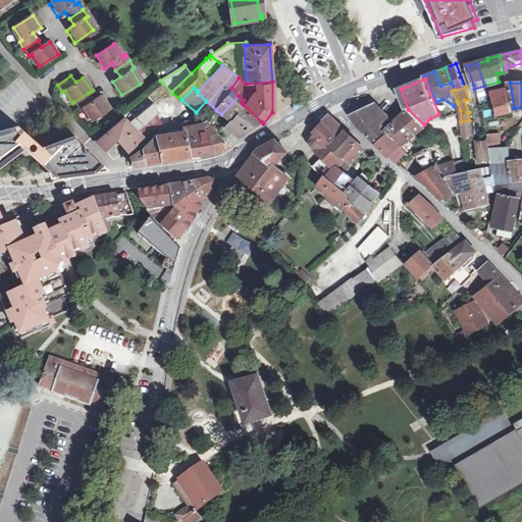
[(499,114),(511,111),(507,89),(492,92),(497,103),(499,114)]
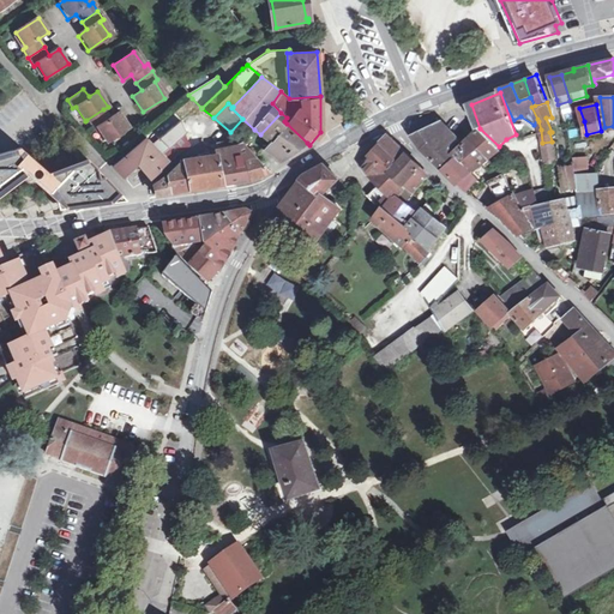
[(109,118),(103,109),(86,120),(89,125),(92,128),(95,127),(106,142),(127,127),(118,112),(109,118)]
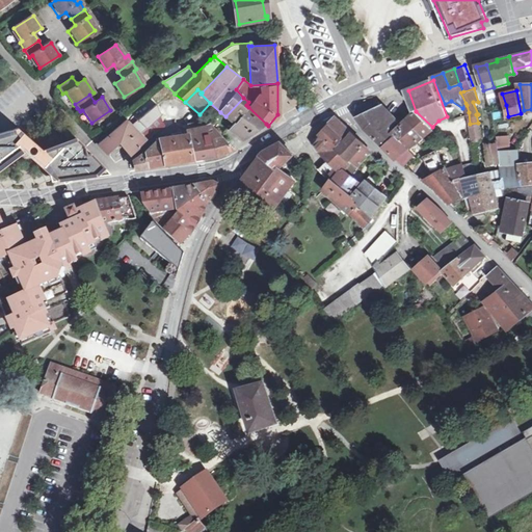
[(243,98),(225,116),(234,124),(248,107),(246,105),(248,102),(243,98)]
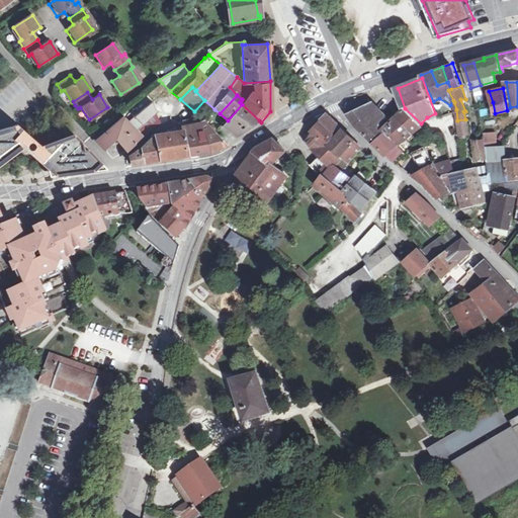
[(386,132),(383,128),(378,123),(385,117),(384,115),(385,114),(372,101),(348,113),(357,125),(374,143),(386,132)]
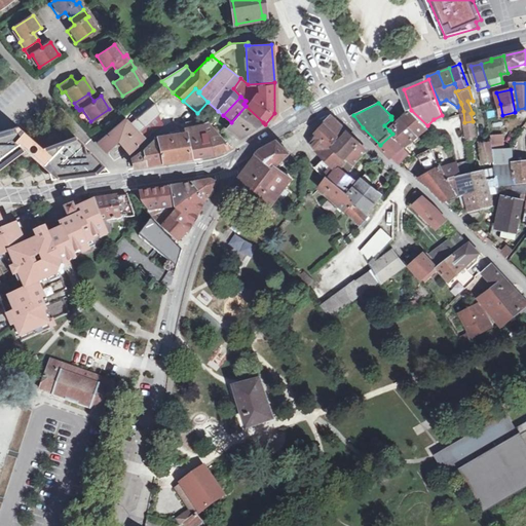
[(246,106),(231,122),(226,127),(242,139),(257,130),(263,122),(246,106)]
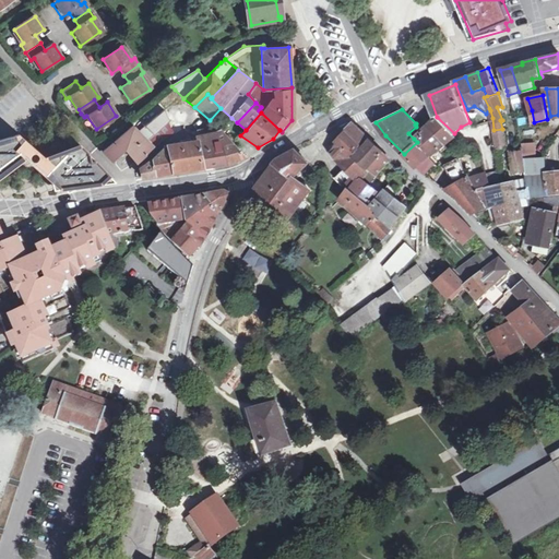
[(454,133),(437,117),(428,126),(445,143),(453,137),(455,134),(454,133)]
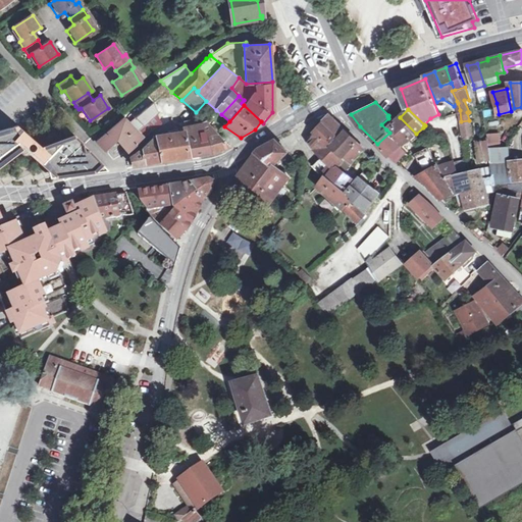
[(221,114),(216,110),(206,121),(211,126),(213,128),(218,134),(224,126),(229,121),(221,114)]
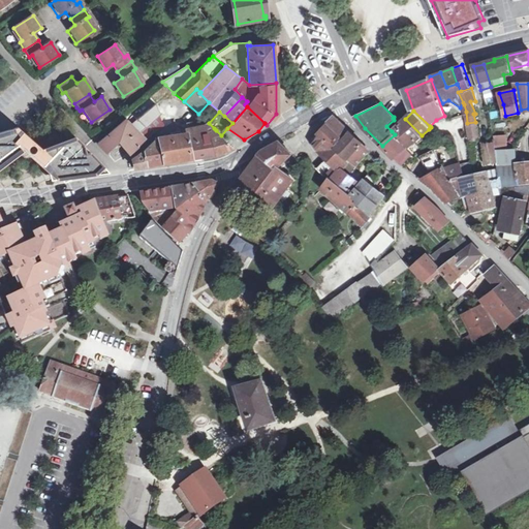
[(157,116),(138,132),(146,139),(153,132),(163,127),(157,116)]
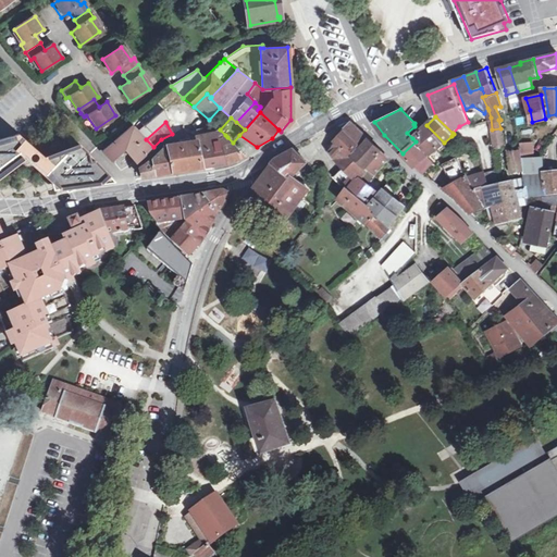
[(354,159),(368,170),(376,176),(390,160),(372,144),(363,135),(355,127),(350,124),(342,133),(361,149),(354,159)]
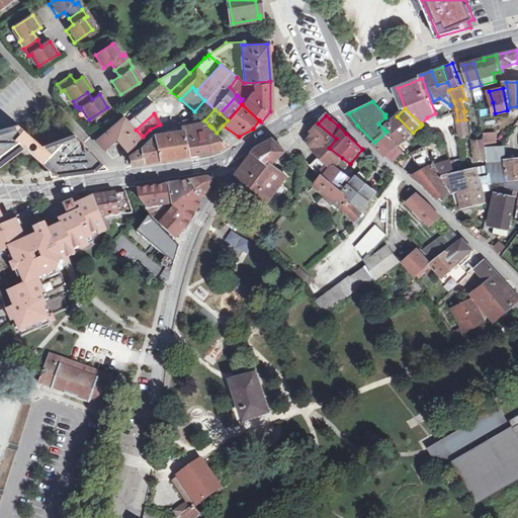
[(143,137),(136,130),(122,116),(94,141),(101,148),(114,136),(126,149),(143,137)]
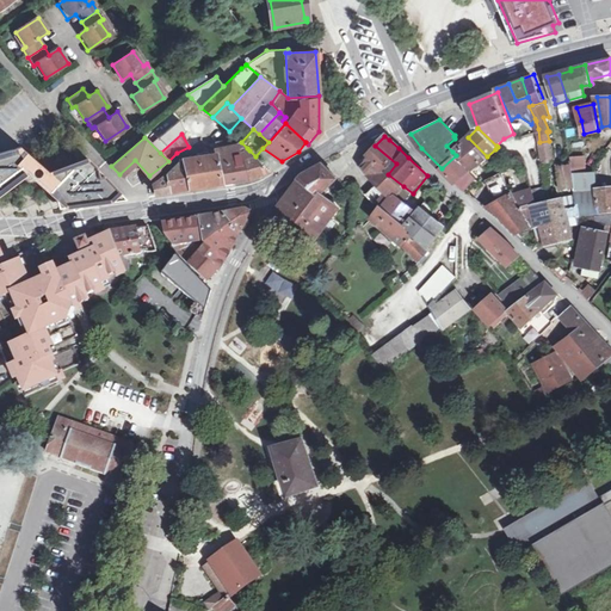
[(467,137),(452,152),(456,155),(473,173),(489,159),(487,156),(468,137),(467,137)]
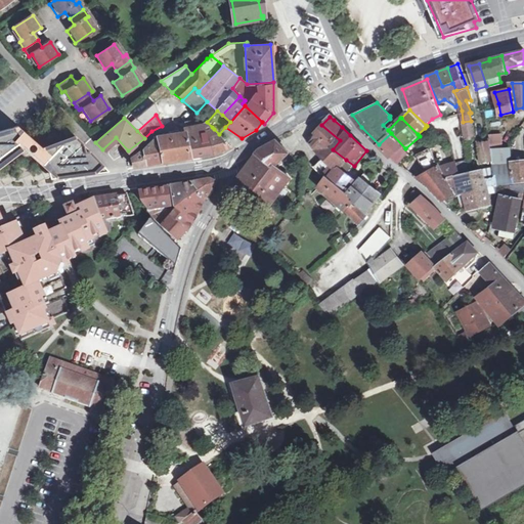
[(471,121),(463,122),(465,132),(466,139),(475,137),(474,127),(473,120),(471,121)]
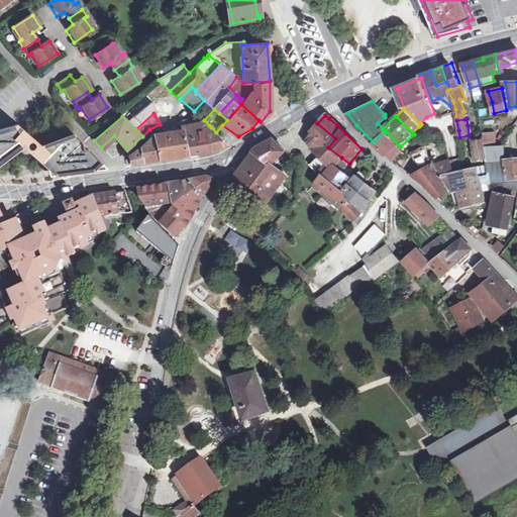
[(182,126),(182,129),(186,153),(208,150),(208,148),(201,129),(211,127),(209,125),(204,120),(198,122),(182,126)]
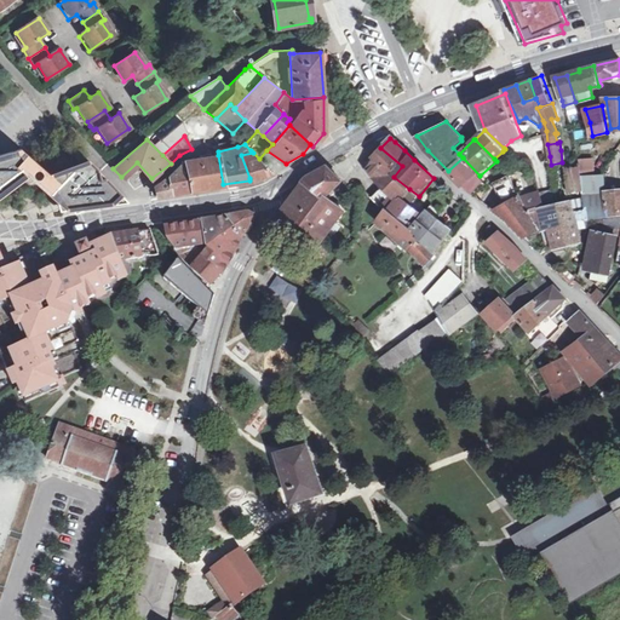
[(402,166),(380,148),(365,164),(365,167),(374,179),(382,185),(384,188),(394,177),(402,166)]
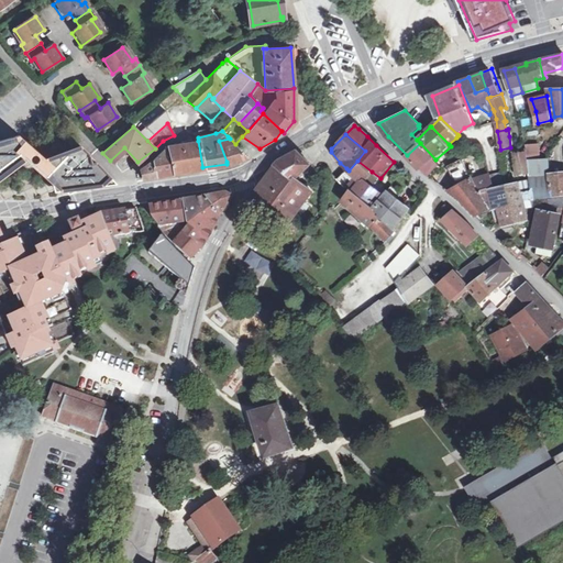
[(17,135),(0,140),(0,174),(9,167),(10,168),(21,161),(20,158),(29,152),(17,135)]
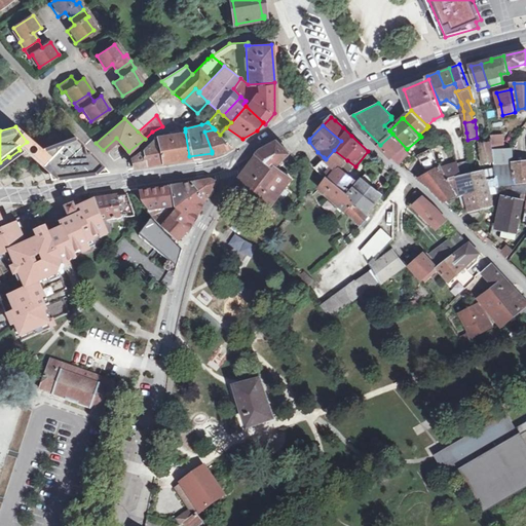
[(212,151),(212,153),(213,152),(229,146),(219,136),(221,135),(220,135),(215,129),(204,132),(212,151)]
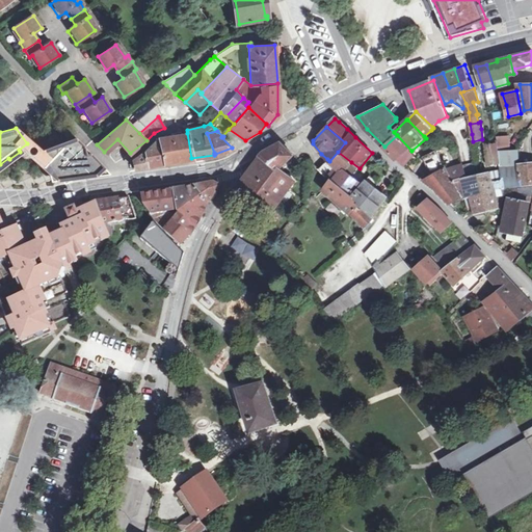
[(187,133),(176,134),(170,135),(159,137),(163,163),(191,158),(187,133)]
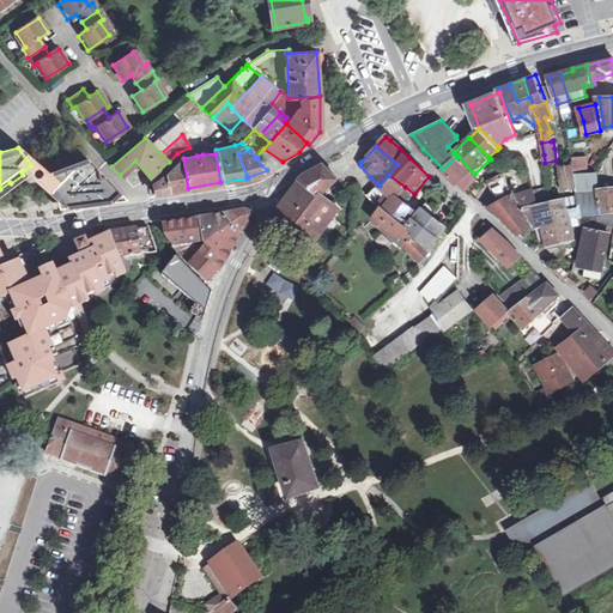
[(474,174),(457,156),(443,169),(460,184),(466,189),(469,186),(475,189),(481,181),(474,174)]
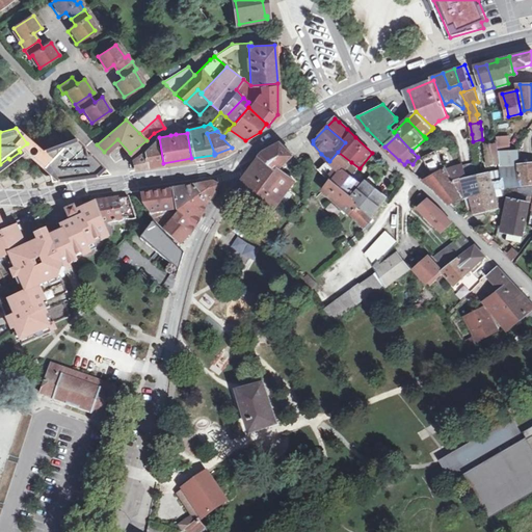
[(159,137),(144,152),(147,166),(163,163),(159,137)]
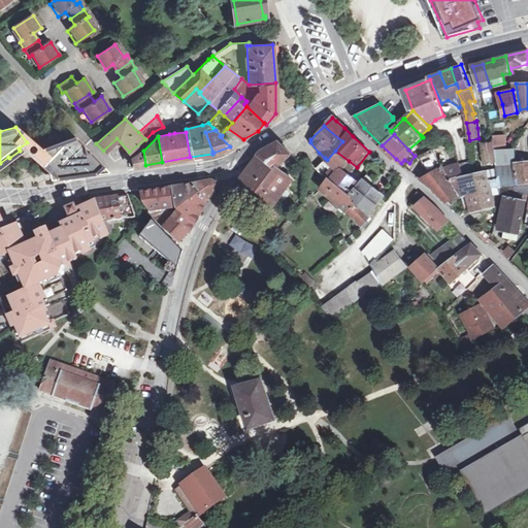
[(38,153),(57,176),(93,171),(100,163),(76,138),(38,153)]
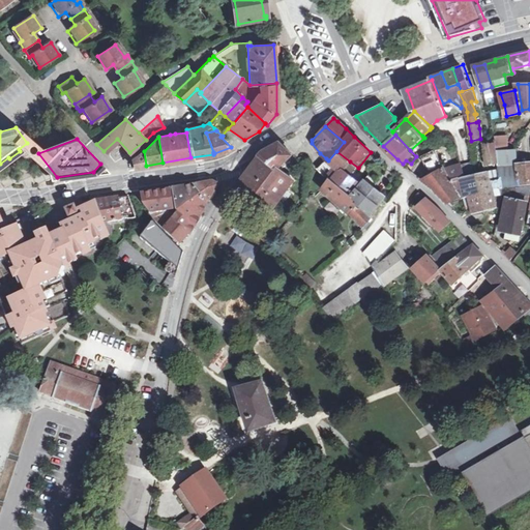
[(498,162),(497,150),(497,149),(495,141),(487,143),(482,143),(484,163),(498,162)]
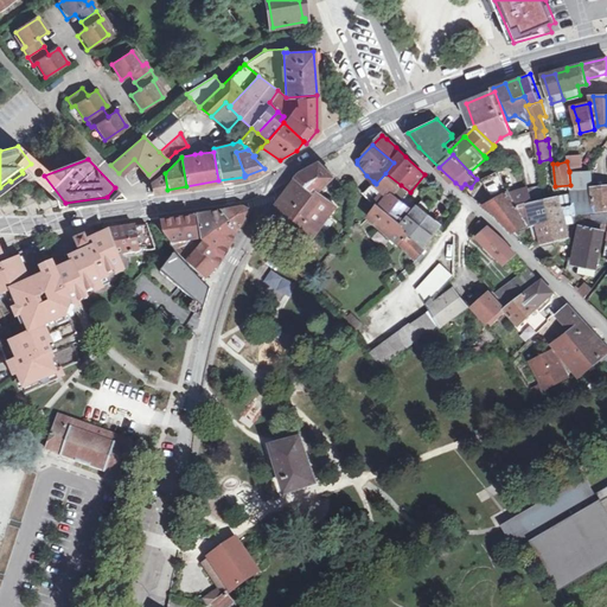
[(315,189),(321,195),(325,190),(323,187),(334,177),(321,163),(300,174),(296,178),(299,178),(314,190),(315,189)]
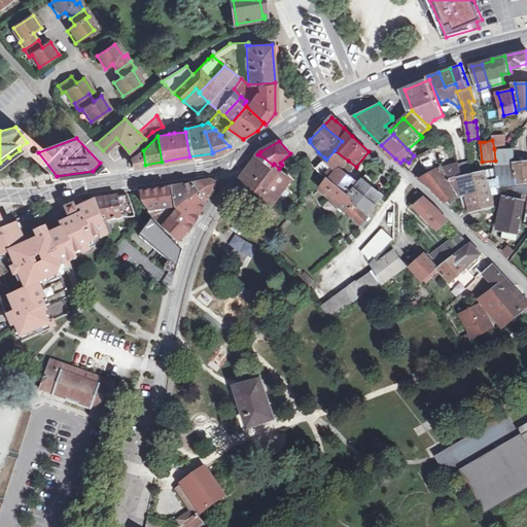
[(512,148),(494,149),(495,161),(498,186),(500,186),(526,182),(526,162),(513,164),(512,148)]
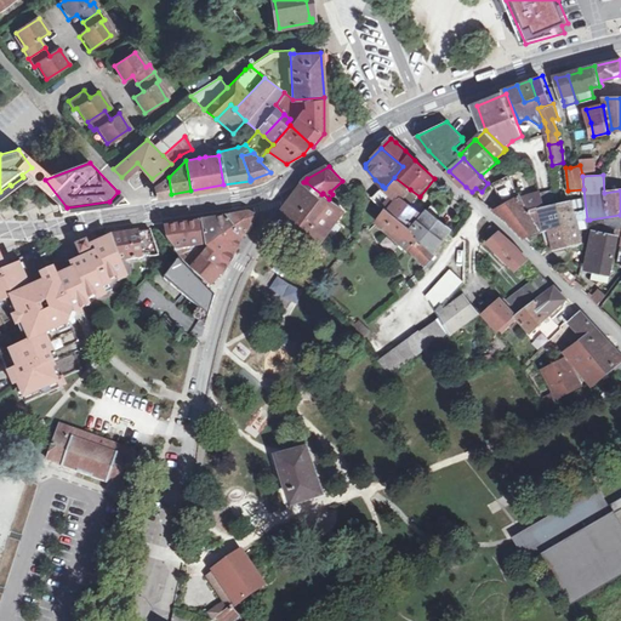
[(536,208),(530,209),(529,210),(520,198),(508,176),(495,183),(507,205),(496,210),(506,218),(512,224),(524,235),(542,228),(541,222),(536,208)]
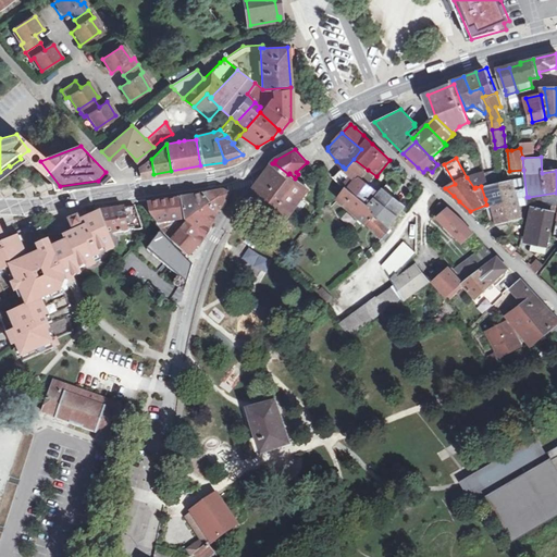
[(153,174),(151,159),(138,169),(140,176),(153,174)]
